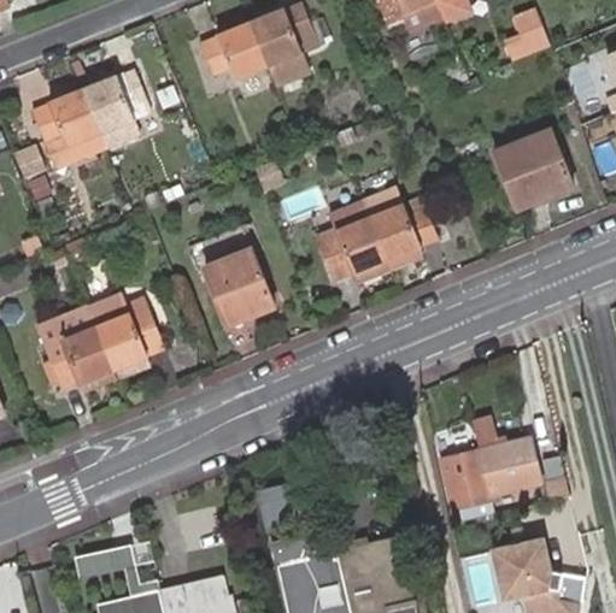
[(410,31),(444,17),(436,0),(376,0),(387,24),(404,17),(410,31)]
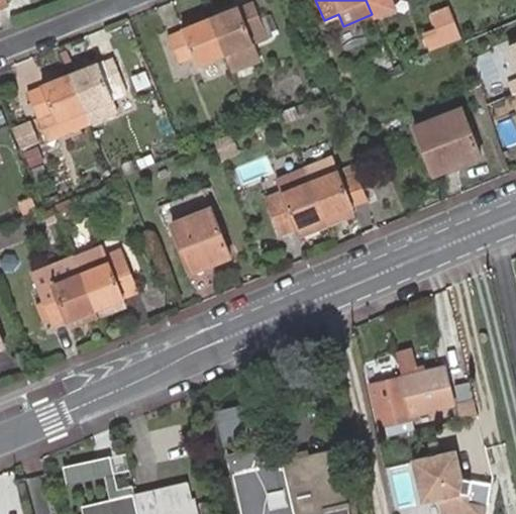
[(366,0),(372,14),(374,18),(396,8),(392,0),(366,0)]
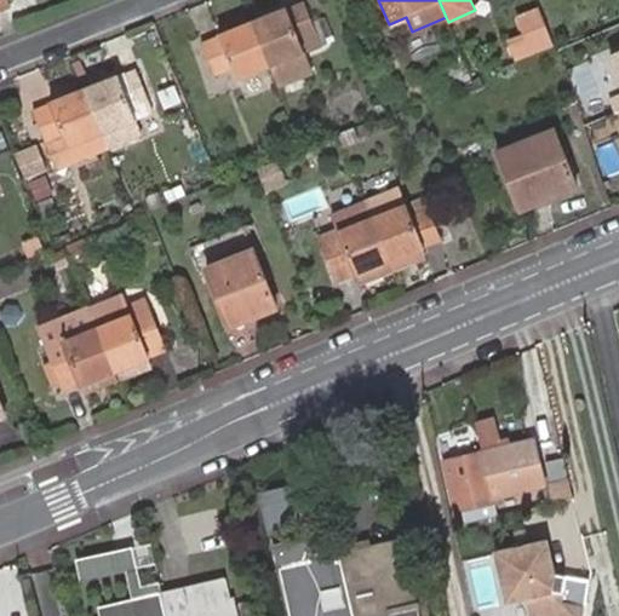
[(251,19),(269,65),(279,86),(313,72),(304,52),(321,45),(303,3),(286,10),(285,5),(251,19)]
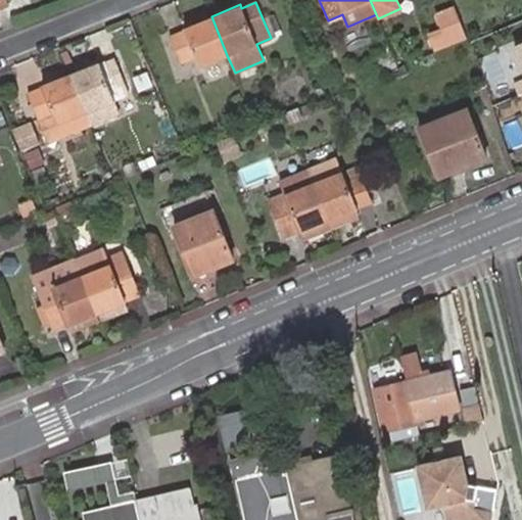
[(435,50),(466,37),(455,8),(437,14),(443,29),(429,35),(435,50)]
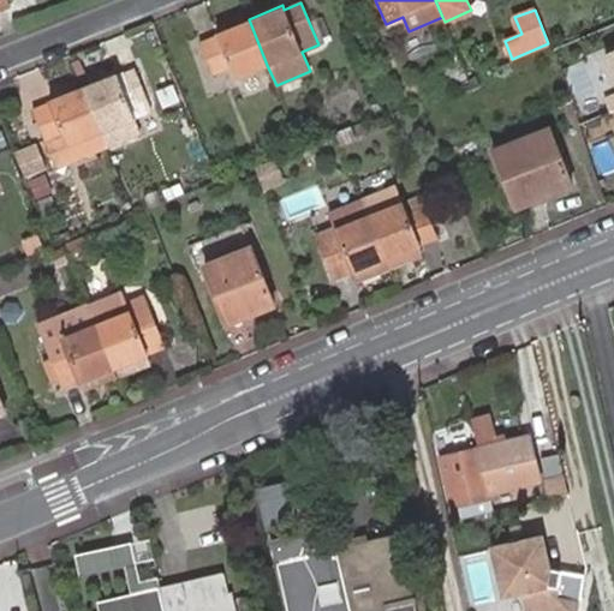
[(234,79),(267,65),(249,19),(215,33),(216,36),(198,43),(210,73),(228,66),(234,79)]
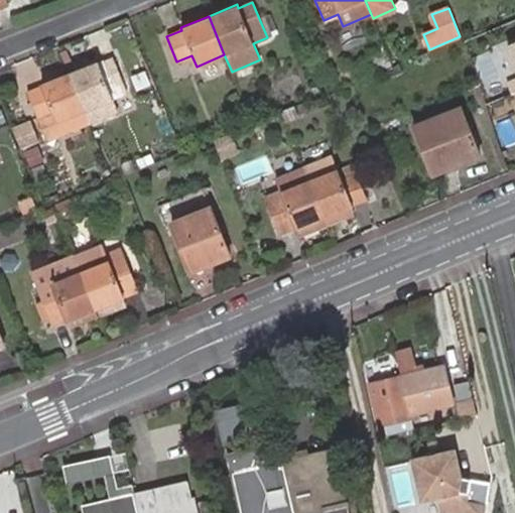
[(69,74),(89,123),(117,111),(113,99),(126,93),(111,58),(98,63),(97,61),(69,74)]
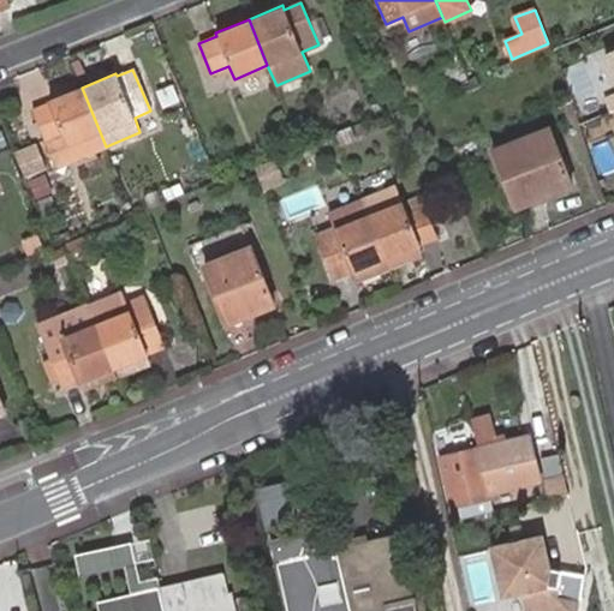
[(55,168),(106,147),(82,88),(47,101),(48,103),(31,111),(55,168)]
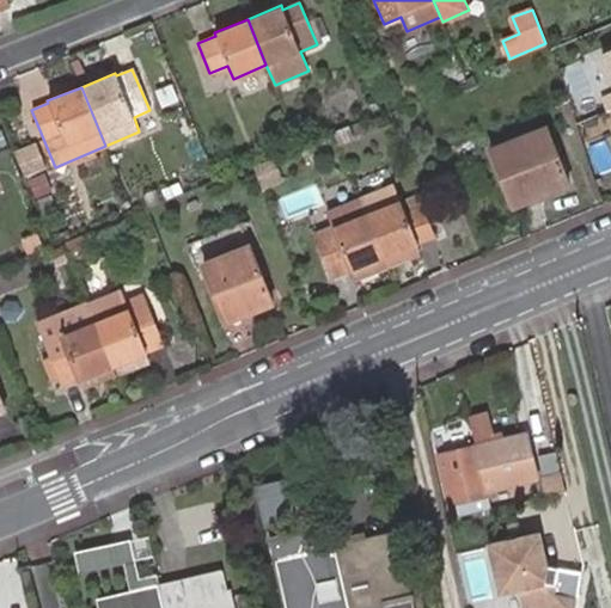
[(513,206),(569,183),(544,126),(489,148),(513,206)]
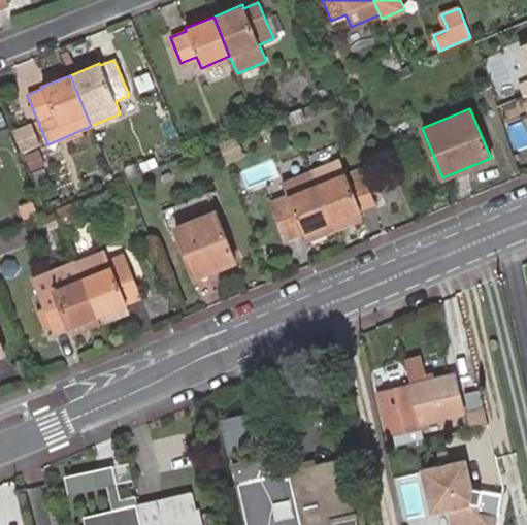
[(240,153),(234,138),(220,144),(226,159),(240,153)]
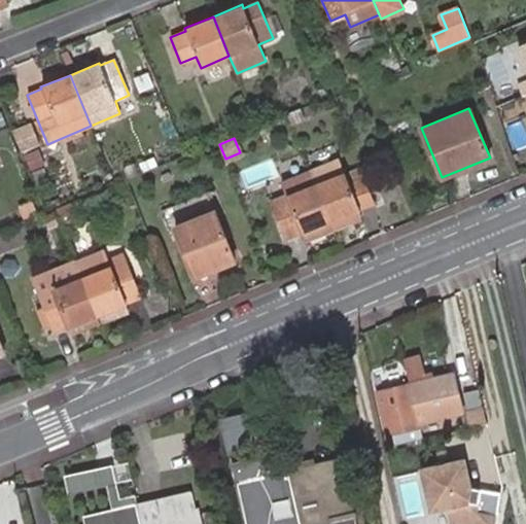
[(243,160),(240,152),(225,159),(229,165),(243,160)]
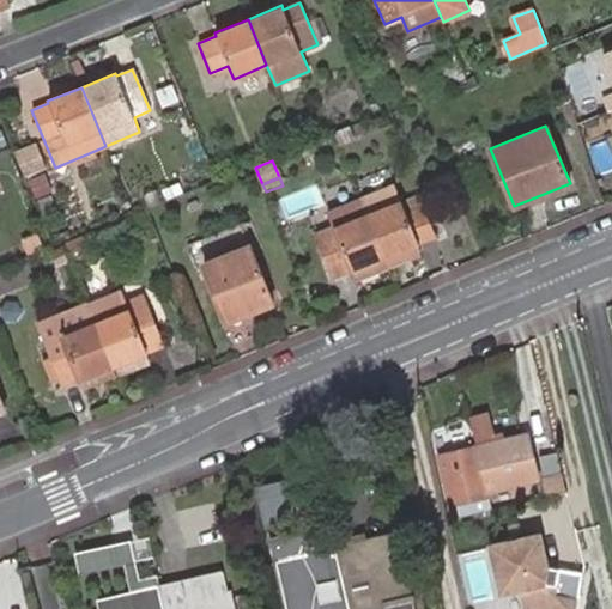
[(400,200),(368,213),(386,259),(417,245),(417,243),(434,236),(417,194),(401,201),(400,200)]
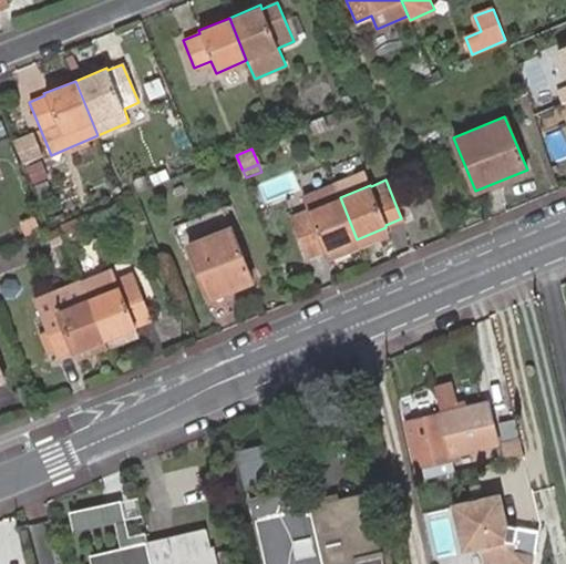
[(357,239),(340,197),(333,182),(301,195),(308,213),(292,219),(308,257),(325,250),(325,253),(357,239)]
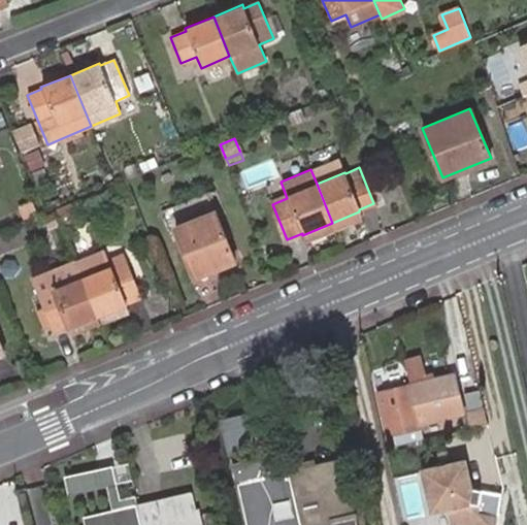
[(210,265),(212,268),(235,259),(216,211),(173,229),(192,272),(210,265)]
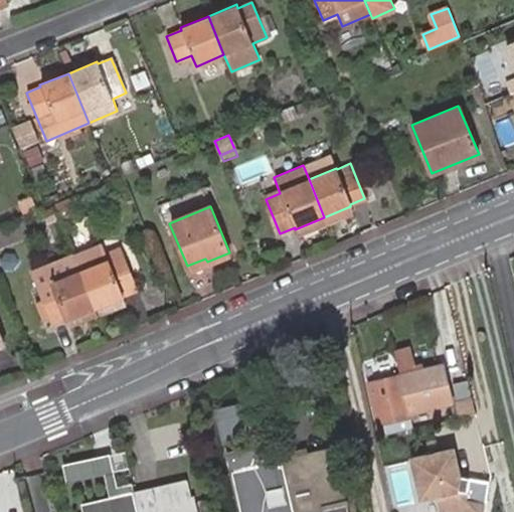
[(350,206),(324,217),(327,223),(352,212),(350,206)]
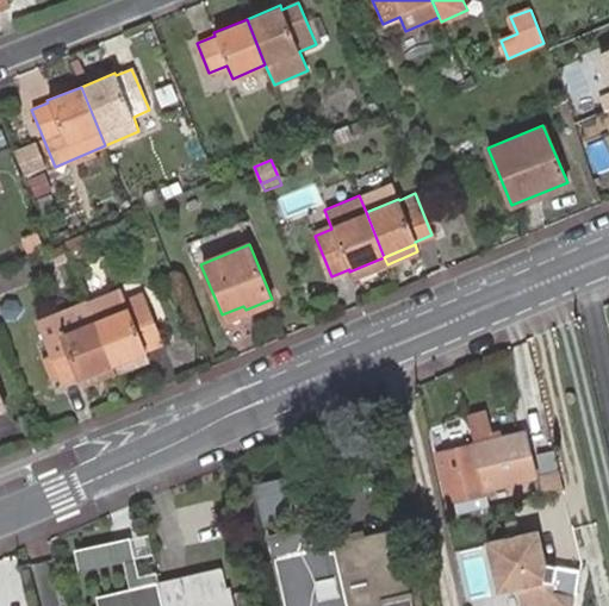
[(387,264),(384,257),(349,272),(352,277),(387,264)]
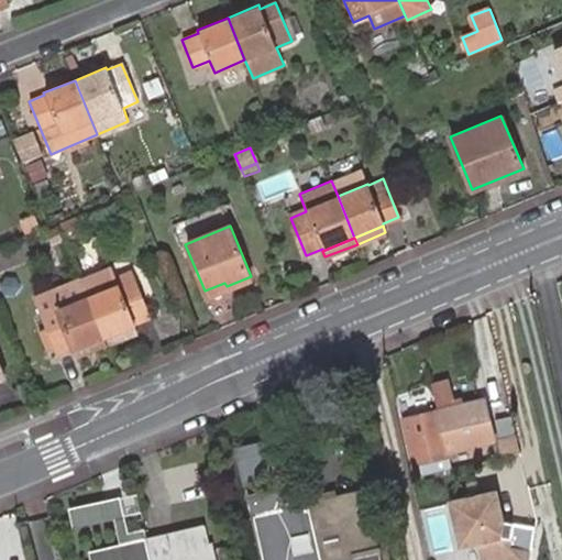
[(88,296),(105,337),(135,325),(134,322),(149,317),(133,277),(118,284),(110,266),(80,277),(88,296)]
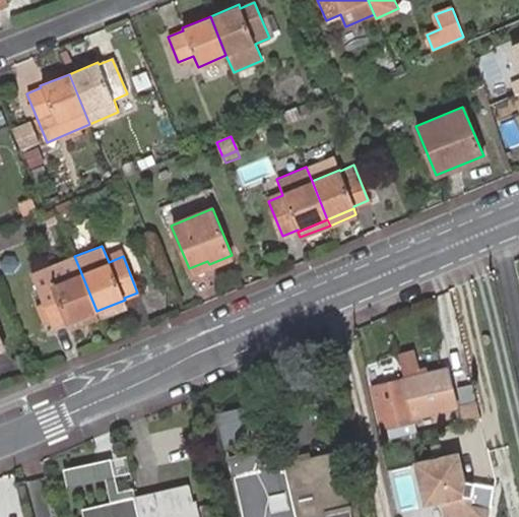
[(68,323),(96,311),(81,273),(74,256),(30,273),(41,301),(52,327),(67,321),(68,323)]
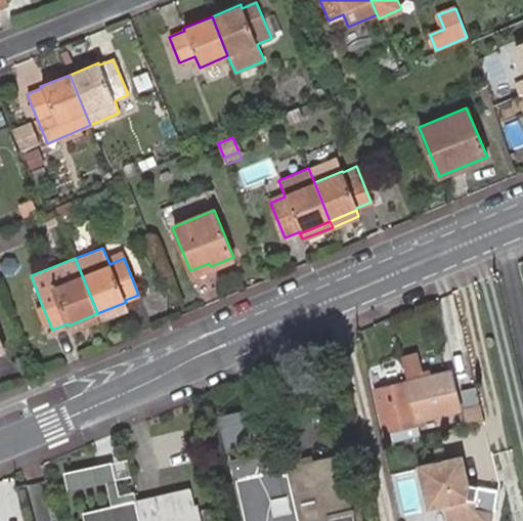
[(191,274),(211,266),(209,263),(190,270),(191,274)]
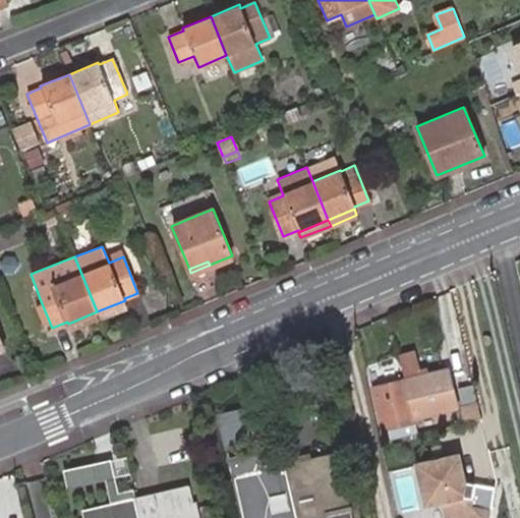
[(456,406),(448,369),(373,387),(384,428),(414,420),(413,416),(456,406)]
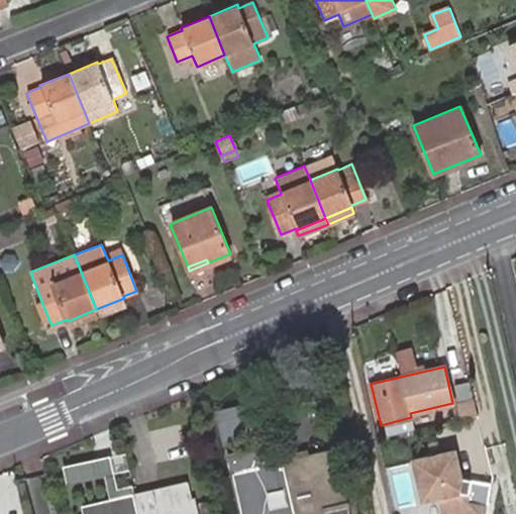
[(478,413),(474,400),(457,403),(460,417),(478,413)]
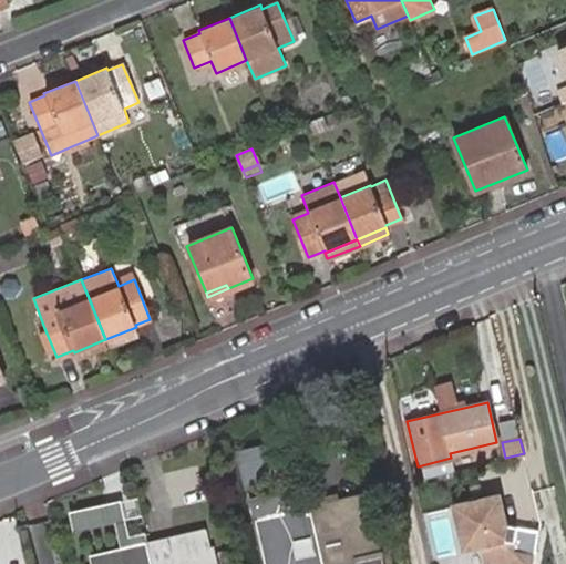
[(505,539),(507,523),(500,493),(455,504),(465,549),(505,539)]
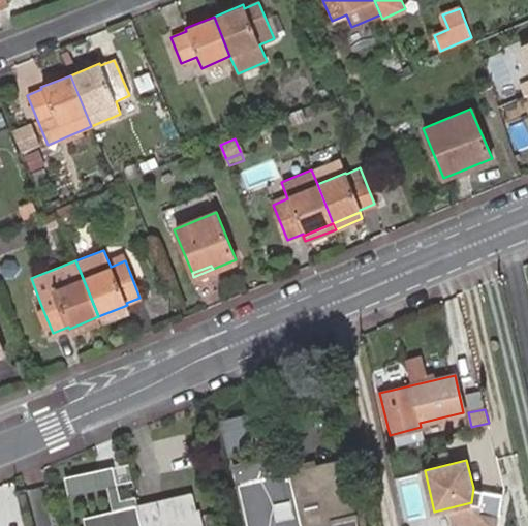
[(124,524),(118,499),(119,499),(116,482),(130,478),(127,462),(71,474),(74,491),(106,484),(113,514),(114,514),(117,525),(124,524)]
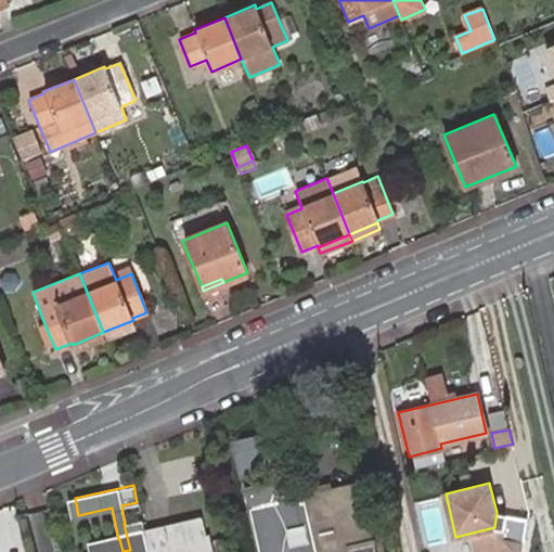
[(316,551),(370,551),(356,488),(329,495),(334,520),(326,521),(325,515),(308,518),(312,540),(316,551)]
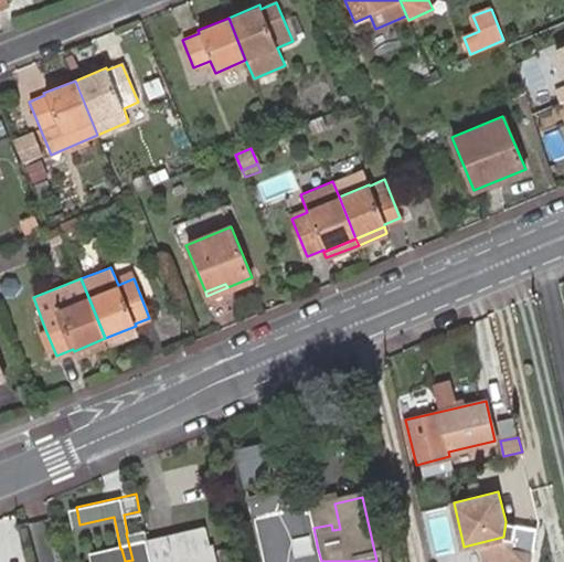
[(334,504),(309,509),(314,528),(331,525),(332,530),(340,529),(334,504)]
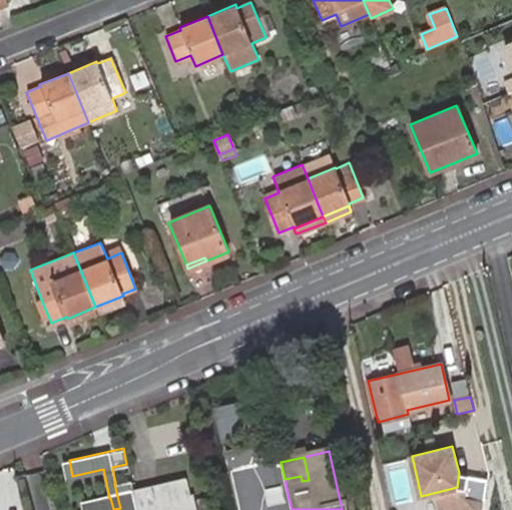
[(72,476),(69,460),(63,461),(67,477),(72,476)]
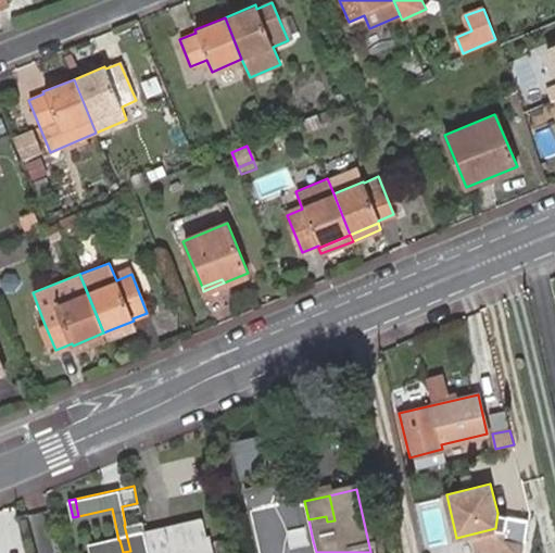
[(308,519),(304,501),(288,504),(298,544),(313,541),(308,519)]
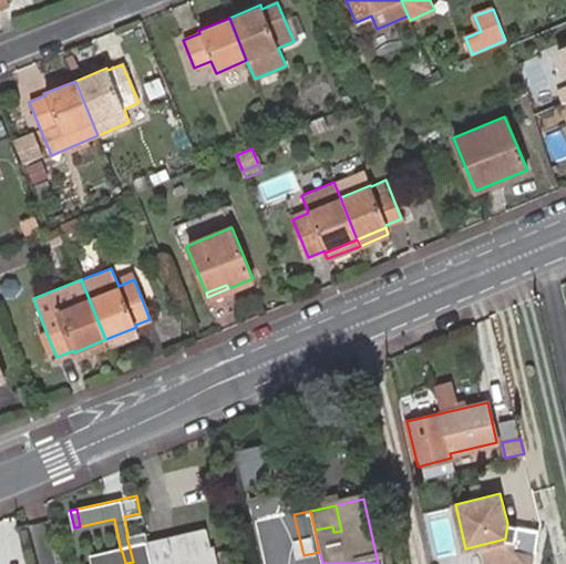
[(304,555),(294,514),(257,522),(266,563),(322,563),(319,552),(304,555)]
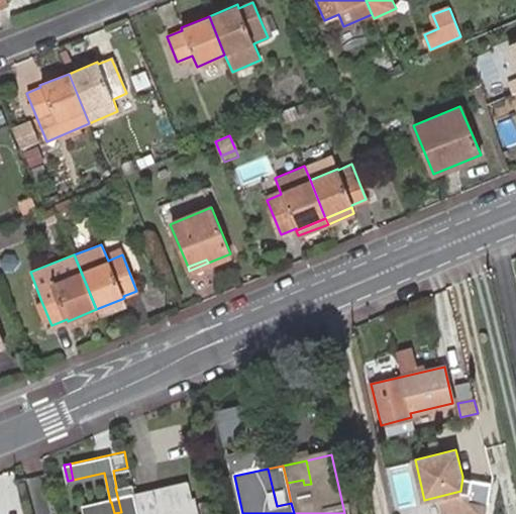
[(138,513),(134,499),(131,484),(116,488),(115,488),(121,512),(114,513),(111,502),(110,502),(85,508),(86,513),(138,513)]
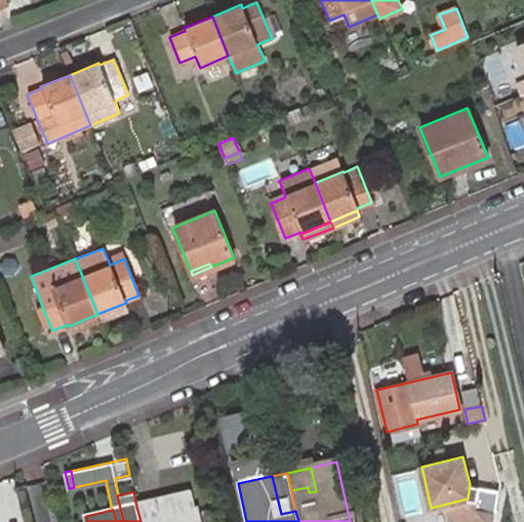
[(193,521),(191,512),(187,494),(160,502),(164,521),(154,521),(155,521),(152,521),(193,521)]
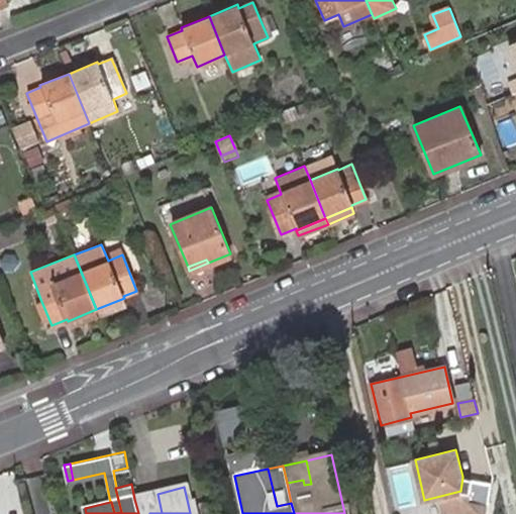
[(162,513),(158,494),(134,499),(138,513),(149,513),(152,513),(151,513),(162,513)]
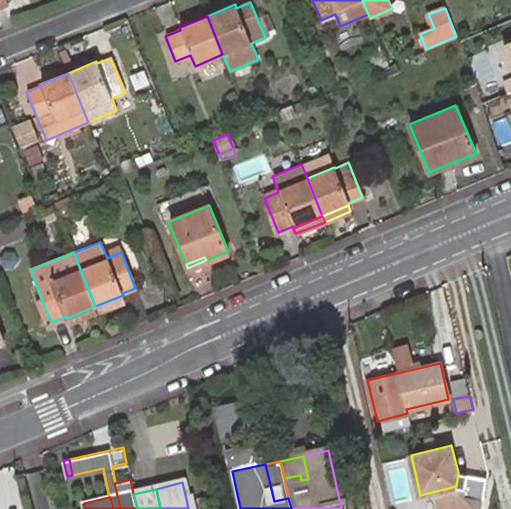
[(466,508),(463,490),(433,496),(435,508),(466,508)]
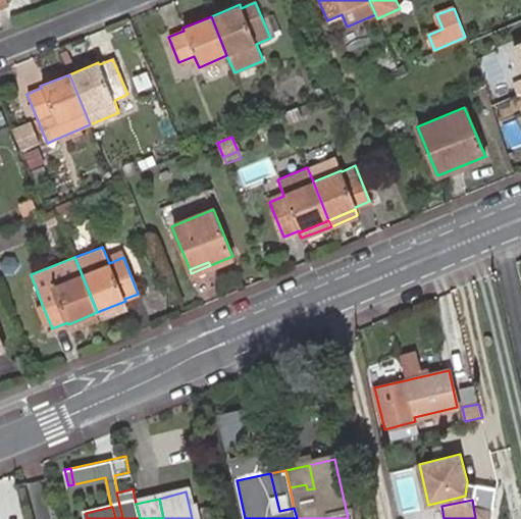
[(444,518),(441,506),(429,509),(430,518),(444,518)]
